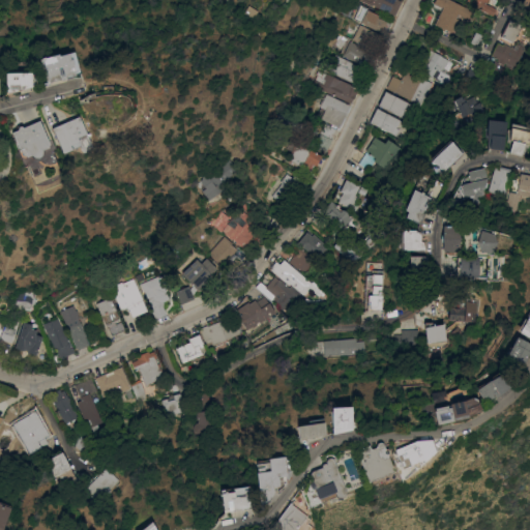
[(398,0),(400,1),(392,16),(371,5),(371,7),(357,0),(398,0)]
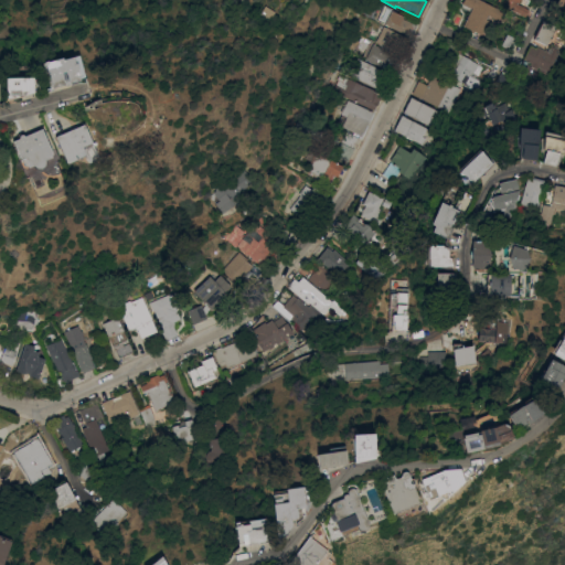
[(498,21),(487,16),(484,20),(488,22),(480,36),(461,27),(470,10),(460,4),(462,0),(479,0),(503,12),(501,14),(498,21)]
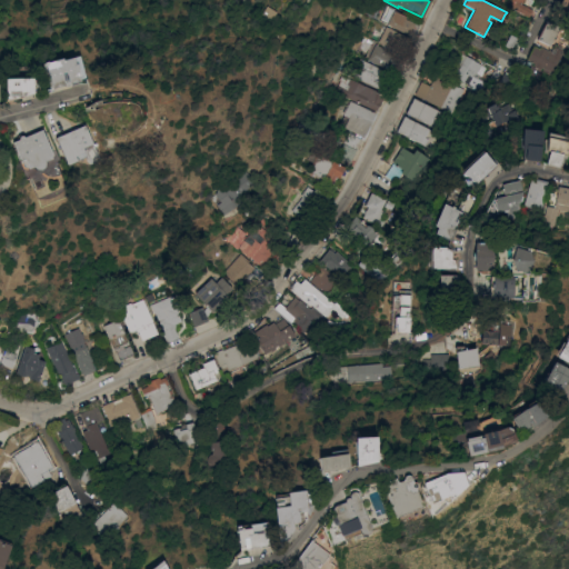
[(521,5),(532,10),(529,18),(499,3),(500,0),(522,0),(522,1),(521,5)]
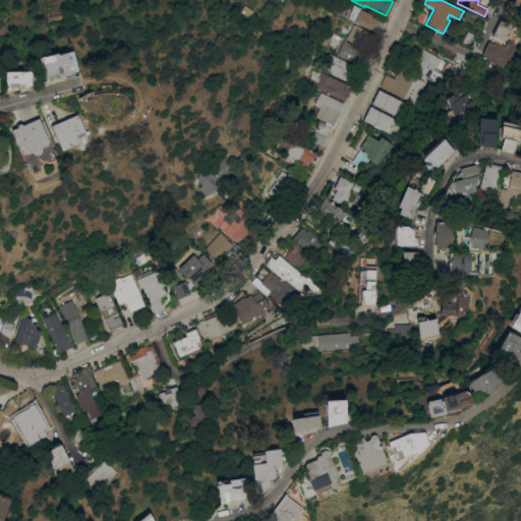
[(512,5),(514,0),(520,0),(520,11),(516,20),(503,14),(508,3),(509,4),(512,5)]
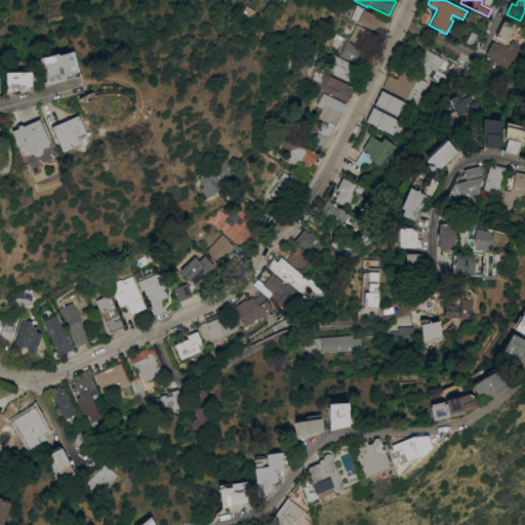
[(373,16),(372,18),(386,24),(380,35),(356,24),(362,11),(373,16)]
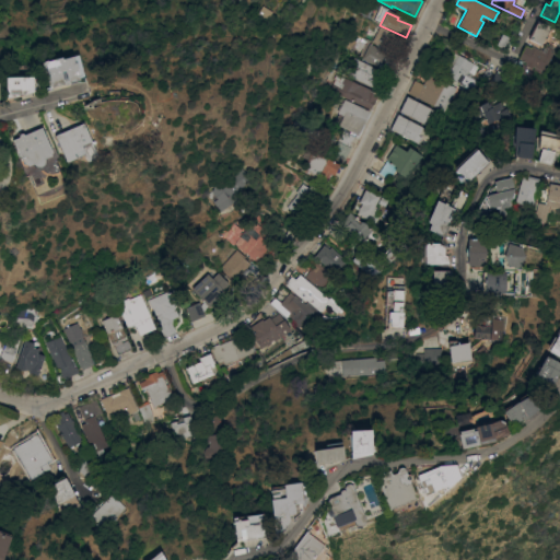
[(546,37),(540,46),(531,41),(539,22),(551,27),(550,30),(546,37)]
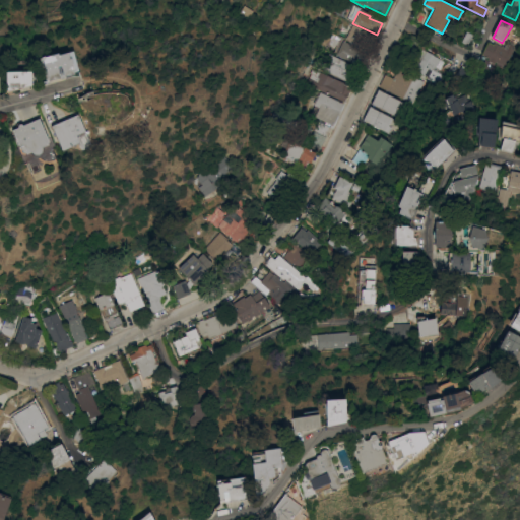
[(377,37),(370,51),(345,40),(352,24),(376,37),(377,37)]
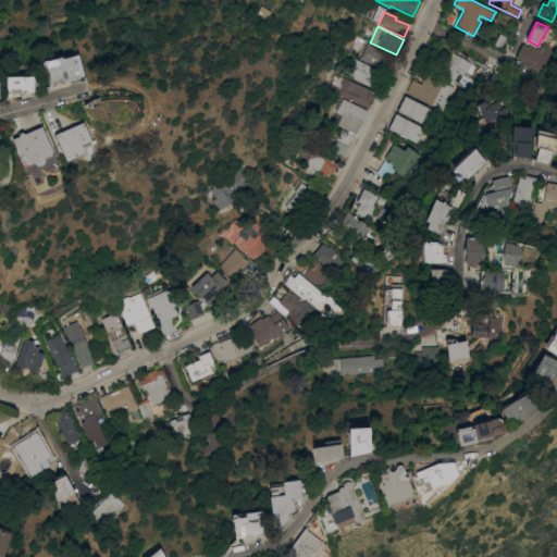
[(500,49),(494,46),(499,35),(506,38),(500,49)]
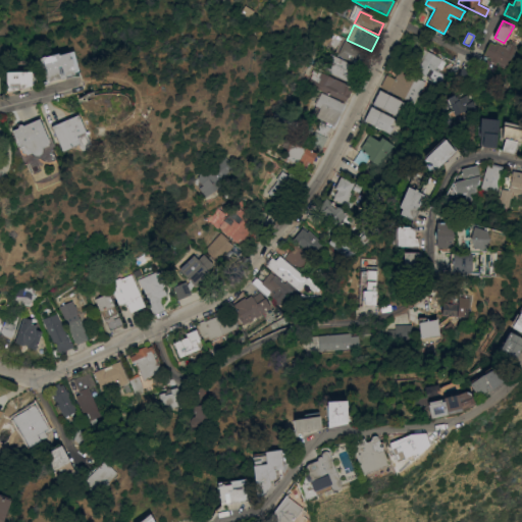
[(344,41),(358,48),(359,47),(369,52),(364,64),(353,59),(352,62),(337,55),(343,45),(344,41)]
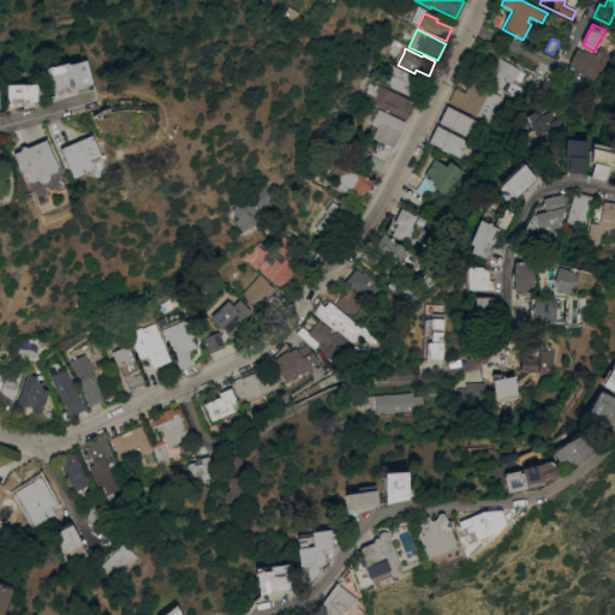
[(578,70),(569,65),(575,52),(581,55),(584,52),(598,59),(602,52),(609,55),(598,79),(585,73),(585,75),(584,75),(578,73),(578,71),(578,70)]
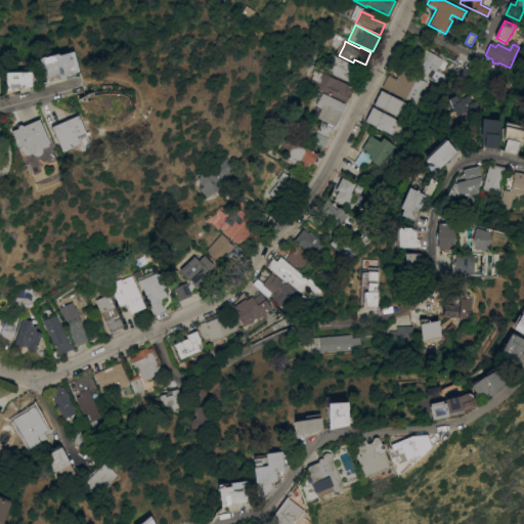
[(72,50),(78,72),(47,80),(41,59),(40,59),(39,56),(40,55),(42,55),(43,56),(56,52),(56,54),(72,50)]
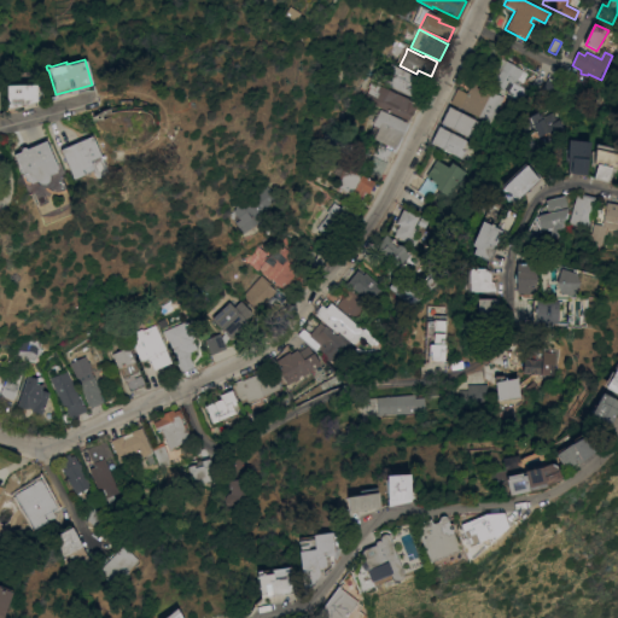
[(513,97),(514,94),(511,92),(509,93),(493,85),(506,62),(523,71),(522,73),(526,75),(520,87),(526,91),(520,100),(513,97)]
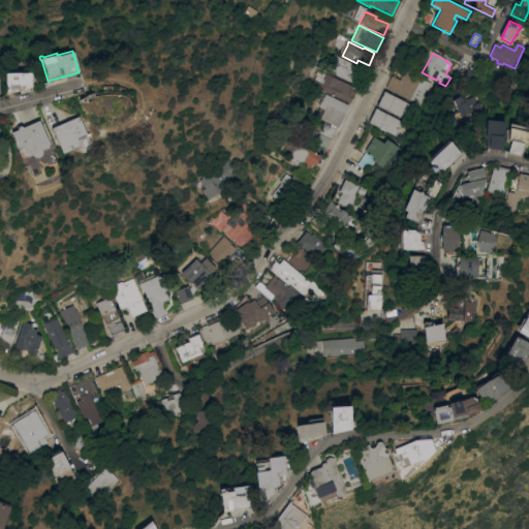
[(356,85),(327,70),(334,56),(358,67),(356,70),(363,72),(362,74),(356,85)]
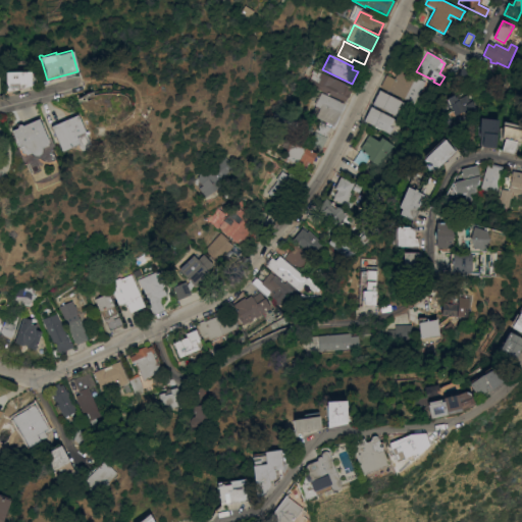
[(452,80),(447,76),(454,65),(459,68),(457,70),(452,80)]
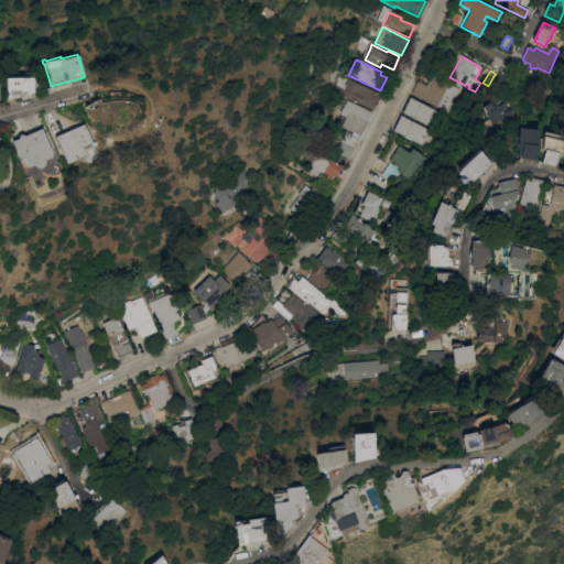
[(500,73),(507,77),(500,87),(494,84),(497,77),(500,73)]
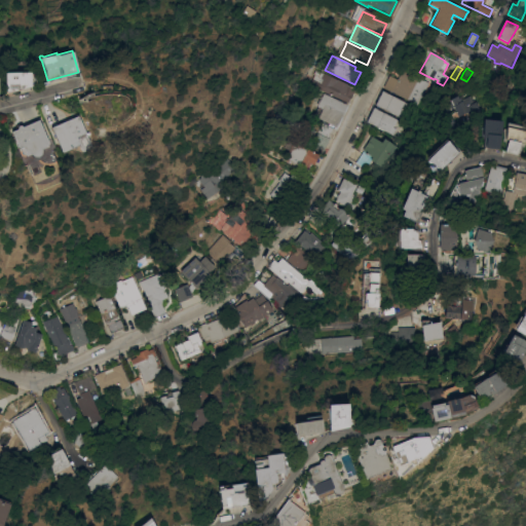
[(315,70),(323,74),(323,73),(347,84),(346,86),(354,89),(347,104),(309,85),(314,75),(313,74),(314,72),(315,70)]
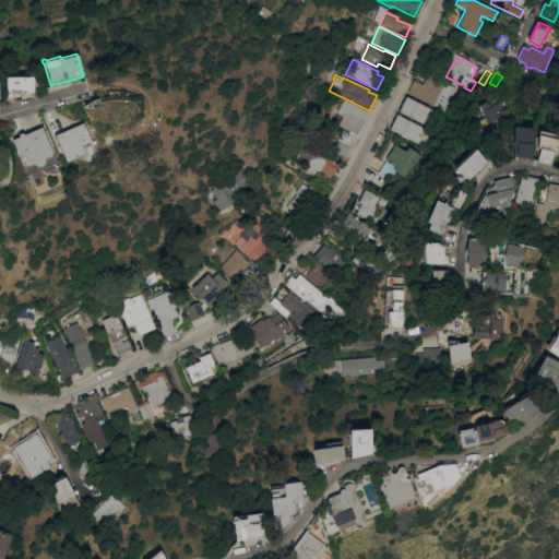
[(421,85),(427,74),(455,88),(443,111),(407,93),(413,81),(414,81),(421,85)]
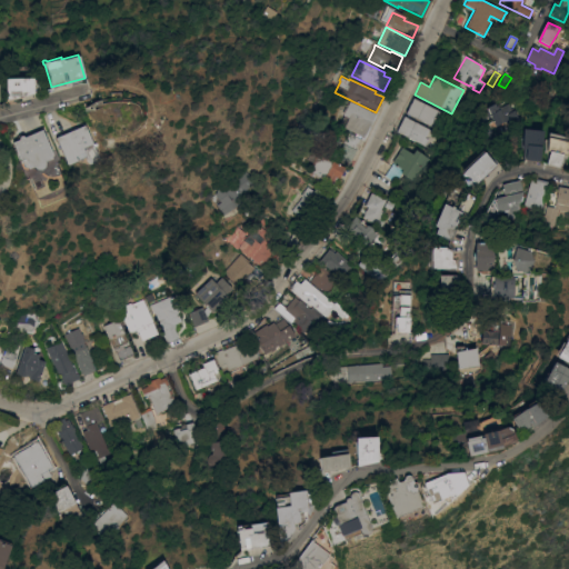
[(31,77),(31,78),(33,78),(33,82),(31,82),(31,92),(11,98),(6,99),(5,77),(31,77)]
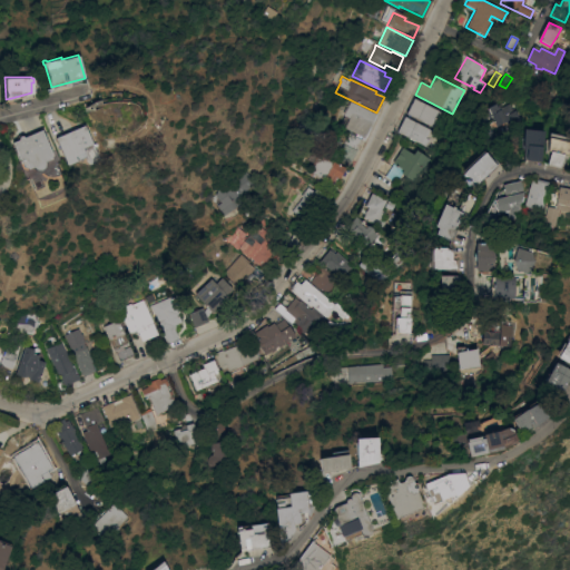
[(414,99),(441,112),(438,120),(438,121),(434,128),(408,115),(413,104),(414,99)]
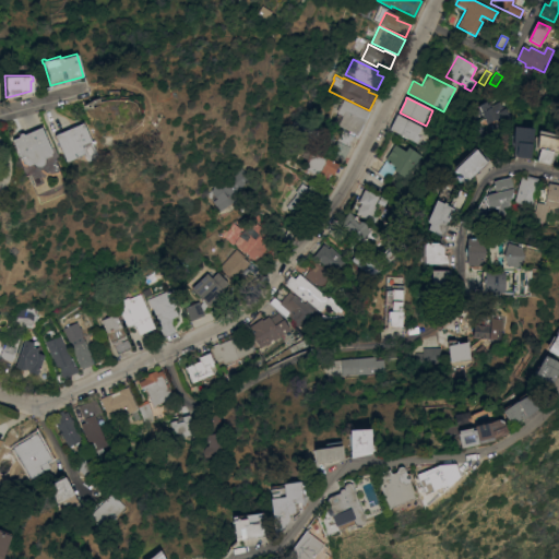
[(337,126),(337,125),(333,122),(339,114),(336,113),(343,99),(368,111),(356,134),(337,126)]
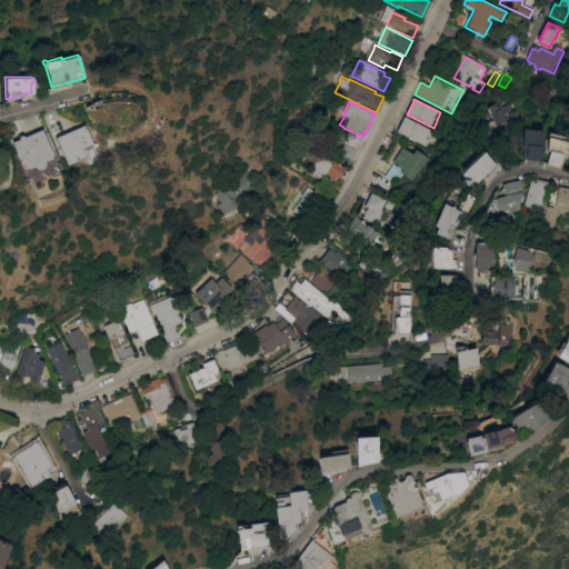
[(506,123),(505,122),(496,127),(486,108),(493,103),(497,109),(500,107),(501,108),(507,105),(510,110),(512,109),(517,117),(506,123)]
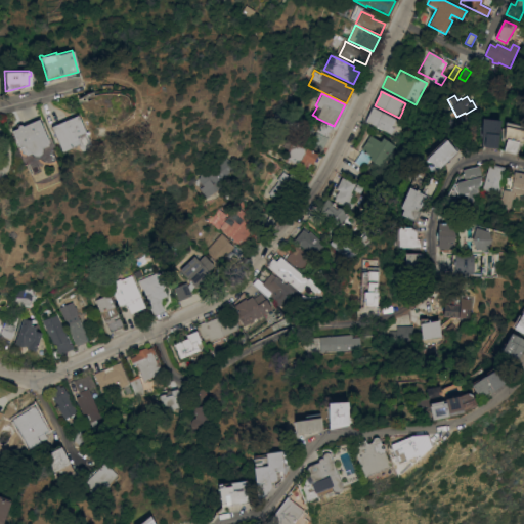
[(390,127),(394,129),(391,135),(366,122),(373,108),(394,119),(392,122),(390,127)]
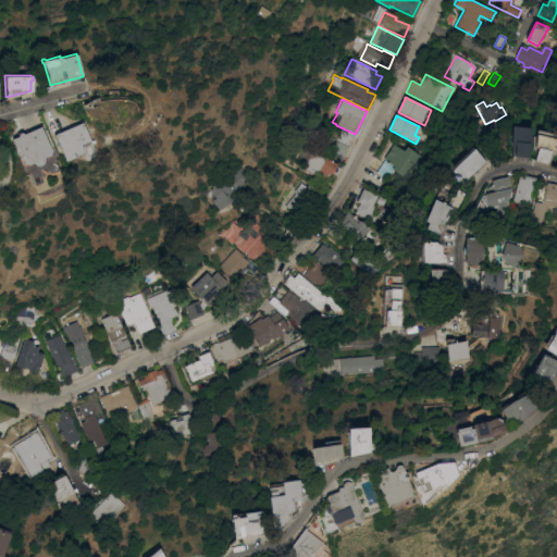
[(95,155),(85,159),(73,156),(64,160),(52,133),(81,121),(95,155)]
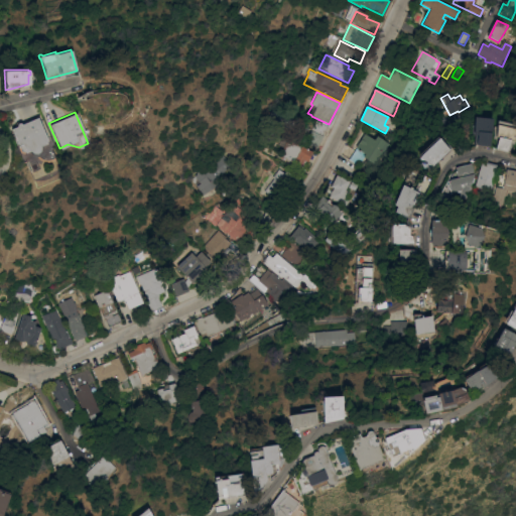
[(270,112),(293,122),(290,130),(281,126),(278,132),(269,128),(272,121),(267,119),(270,112)]
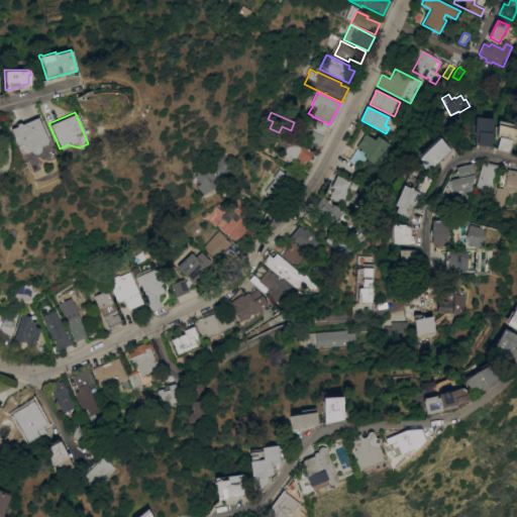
[(22,122),(35,116),(44,138),(43,142),(38,145),(38,147),(38,148),(37,150),(36,151),(35,152),(33,152),(31,151),(29,150),(28,149),(24,151),(19,150),(9,128),(15,125),(15,124),(15,123),(16,122),(17,122),(19,122),(20,123),(22,122)]
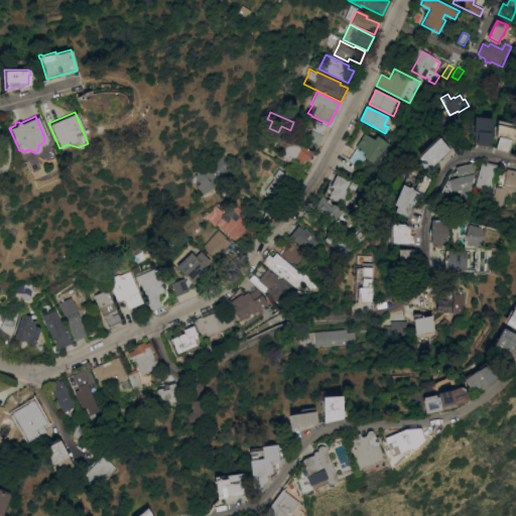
[(474,145),(475,135),(472,135),(472,117),(491,119),(489,146),(474,145)]
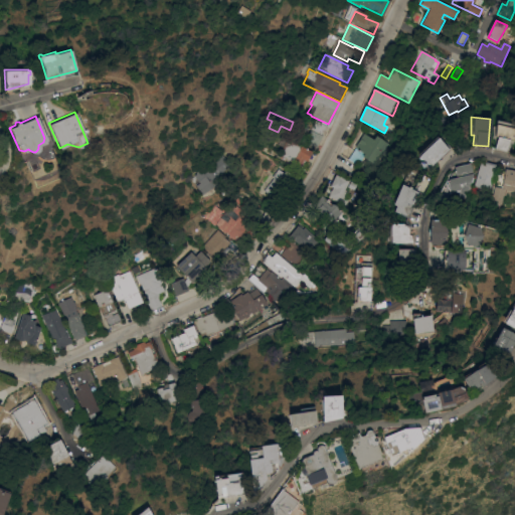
[(447,124),(440,128),(437,123),(443,119),(447,124)]
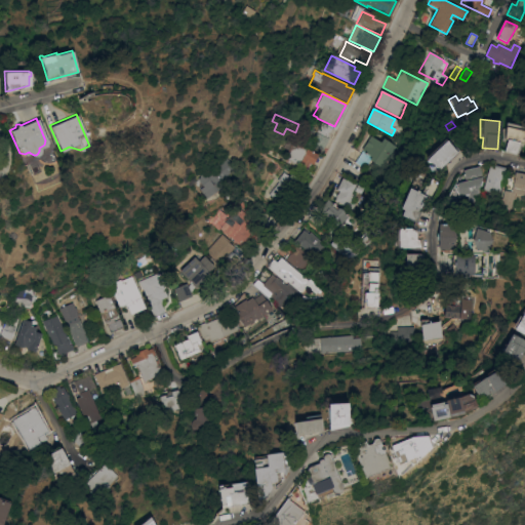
[(321,123),(331,128),(327,137),(328,138),(322,152),(310,146),(319,128),(321,123)]
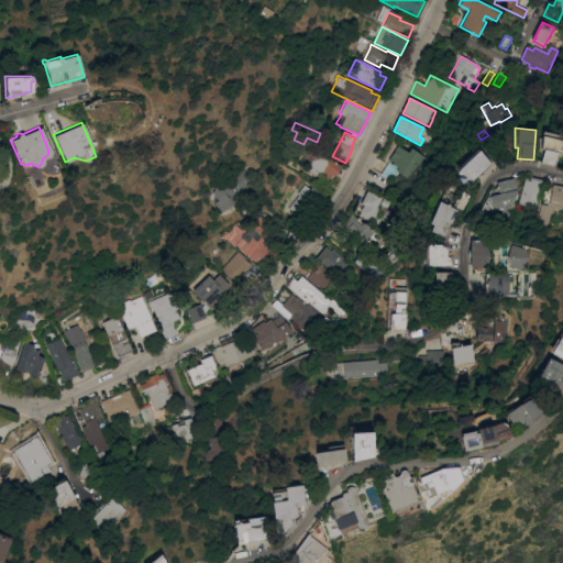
[(540,163),(543,151),(541,150),(542,132),(562,135),(562,142),(562,154),(556,153),(553,166),(540,163)]
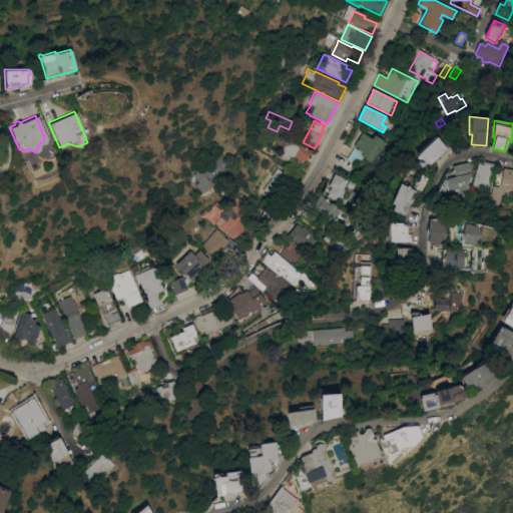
[(386,142),(374,164),(362,157),(364,153),(354,148),(362,133),(372,139),(374,135),(386,142)]
